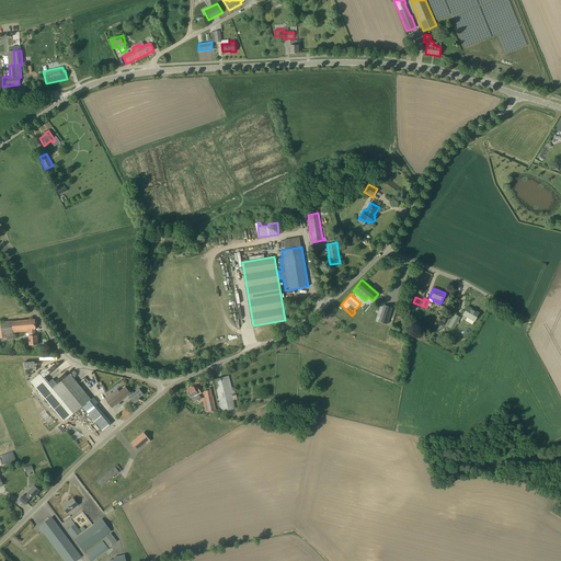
[(387,324),(392,307),(384,305),(378,321),(387,324)]
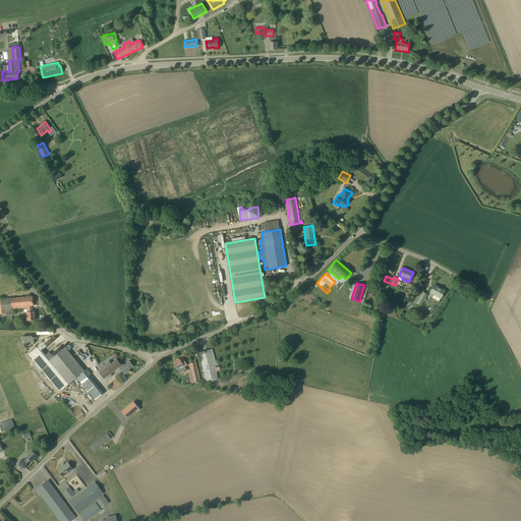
[(441,298),(445,290),(435,284),(429,292),(441,298)]
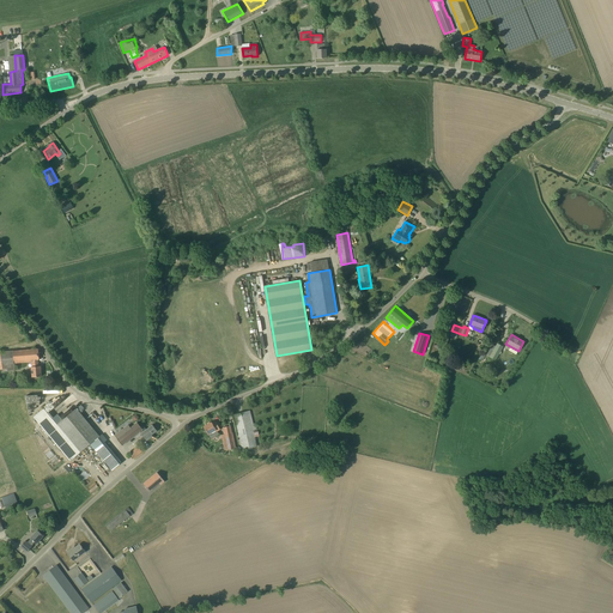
[(496,360),(503,346),(497,344),(490,357),(496,360)]
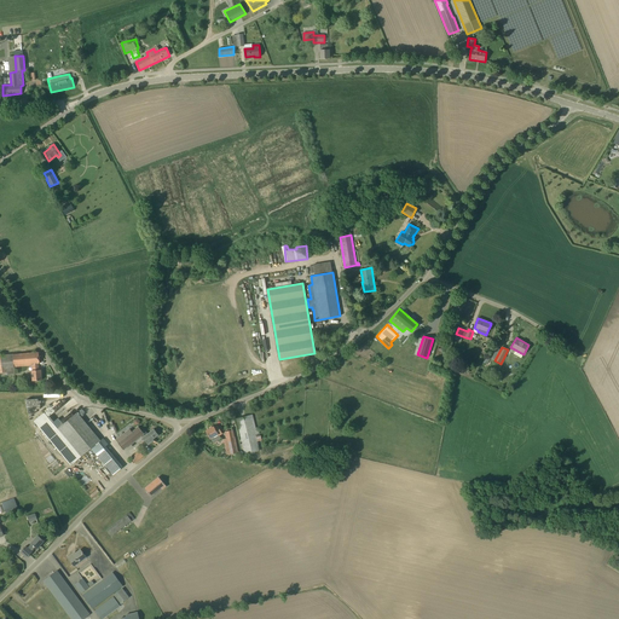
[(0,354),(0,371),(6,371),(6,375),(15,374),(15,366),(33,365),(34,370),(32,370),(33,381),(41,380),(41,370),(39,370),(38,363),(40,363),(39,352),(0,354)]
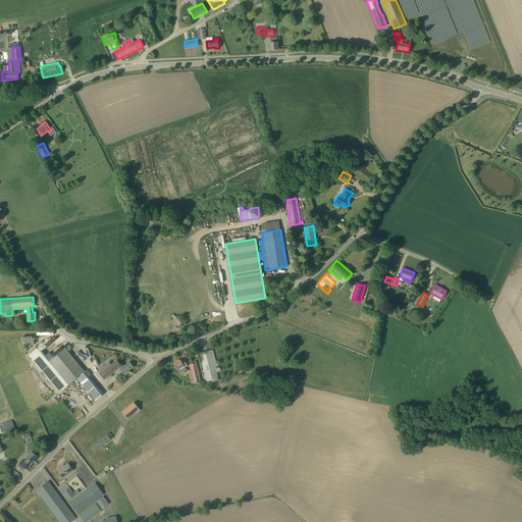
[(85,371),(82,367),(65,348),(49,361),(38,348),(29,356),(59,392),(76,377),(96,401),(103,394),(89,376),(91,374),(87,369),(85,371)]
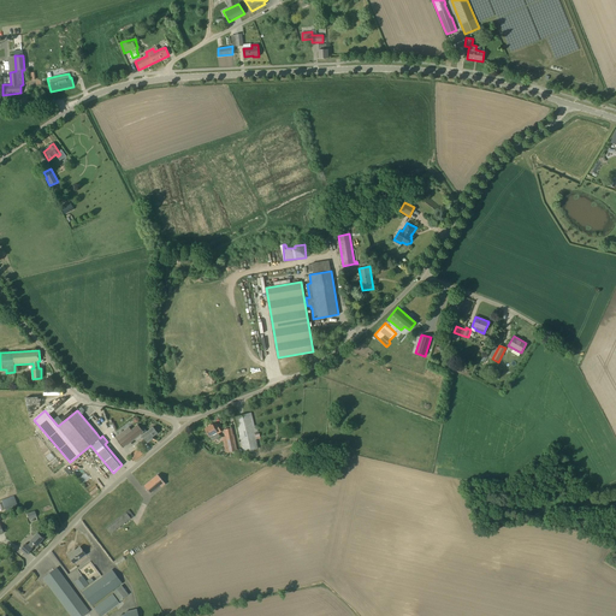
[(249,413),(235,416),(243,451),(258,449),(249,413)]
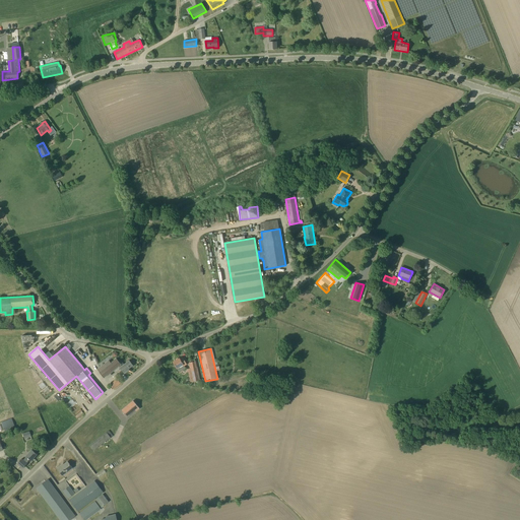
[(176,361),(173,362),(176,367),(177,369),(177,368),(179,373),(182,371),(185,369),(184,366),(187,364),(183,358),(180,359),(179,359),(179,358),(178,358),(176,359),(176,360),(176,361)]
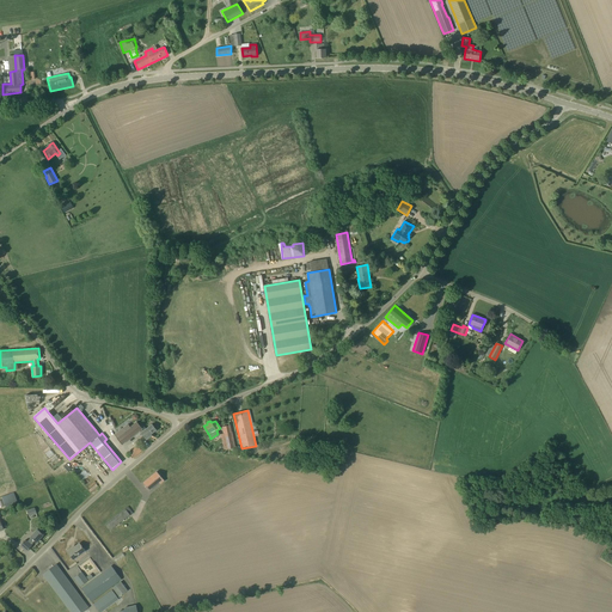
[(142,429),(140,426),(138,422),(129,428),(127,426),(115,434),(117,438),(116,438),(122,445),(140,430),(142,429)]
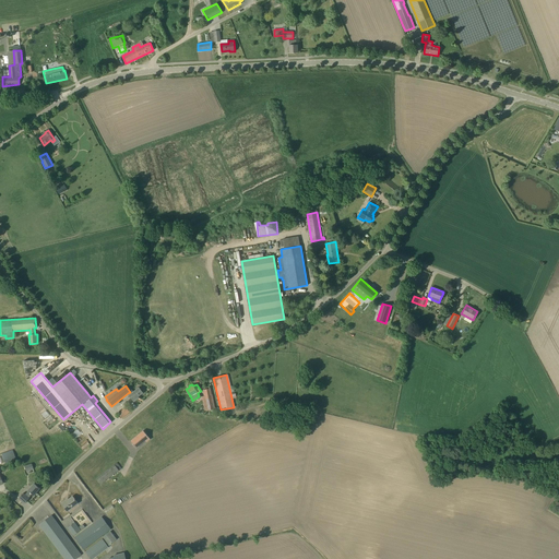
[(128,393),(134,402),(138,399),(137,397),(143,393),(139,388),(133,392),(130,388),(128,389),(130,392),(128,393)]
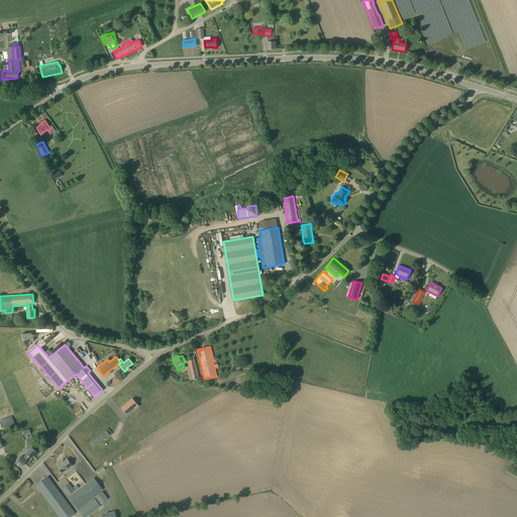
[(198,377),(197,375),(194,358),(188,360),(191,379),(198,377)]
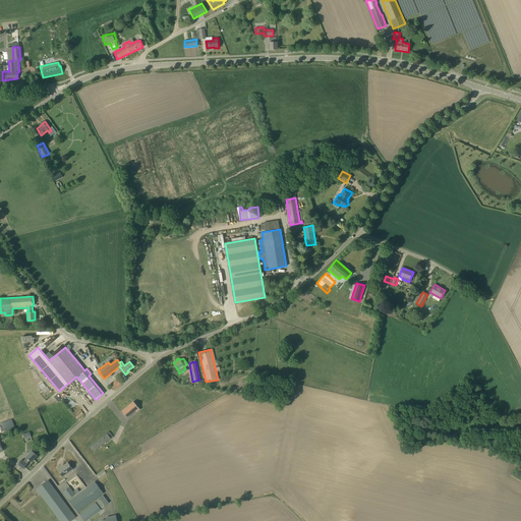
[(110,386),(114,390),(121,384),(117,380),(110,386)]
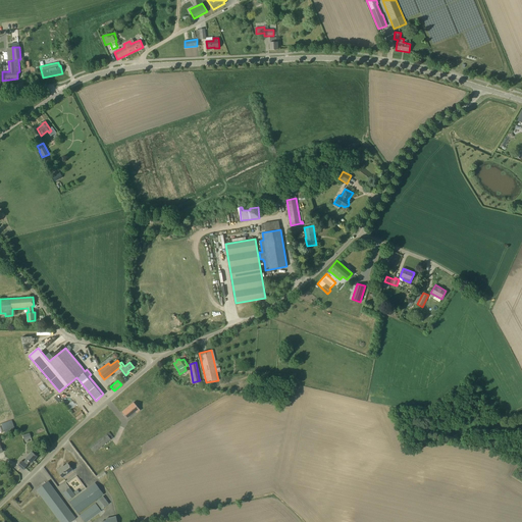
[(39,385),(45,394),(49,390),(44,382),(39,385)]
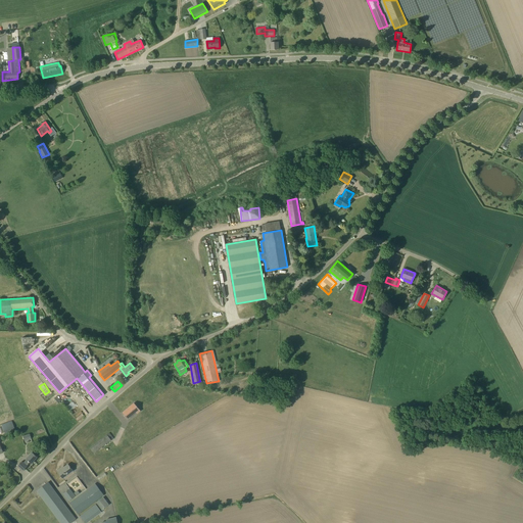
[(73,400),(67,405),(70,410),(77,406),(73,400)]
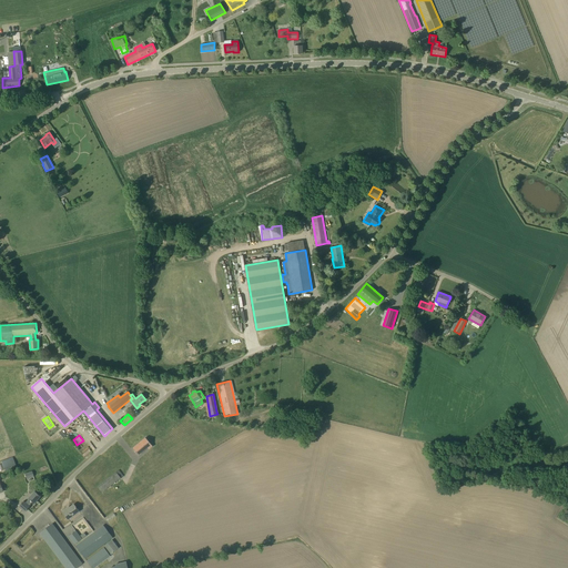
[(132,448),(138,455),(148,447),(149,449),(152,446),(145,437),(132,448)]
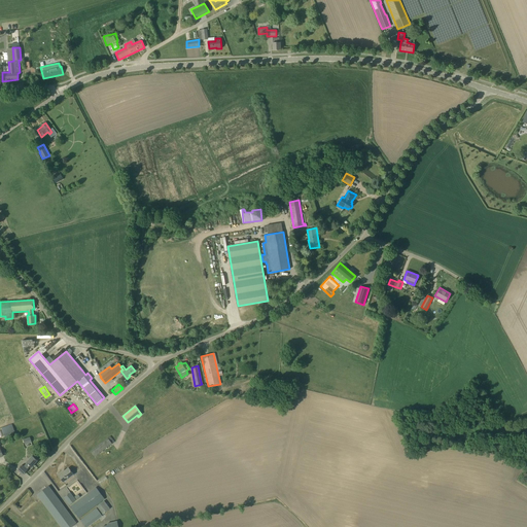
[(30,426),(27,418),(2,428),(5,435),(30,426)]
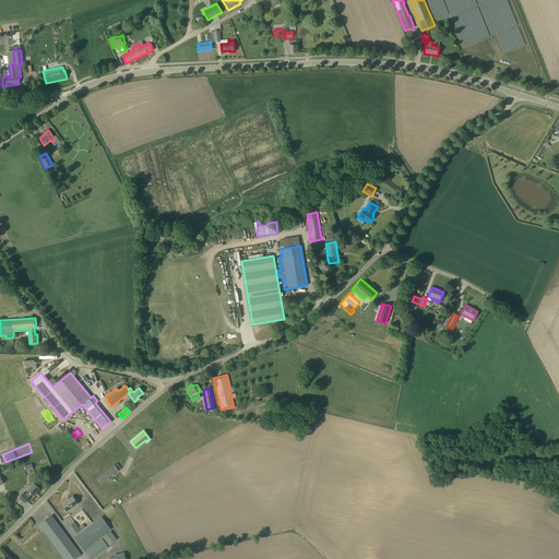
[(119,471),(118,468),(115,464),(96,478),(100,484),(109,478),(111,476),(119,471)]
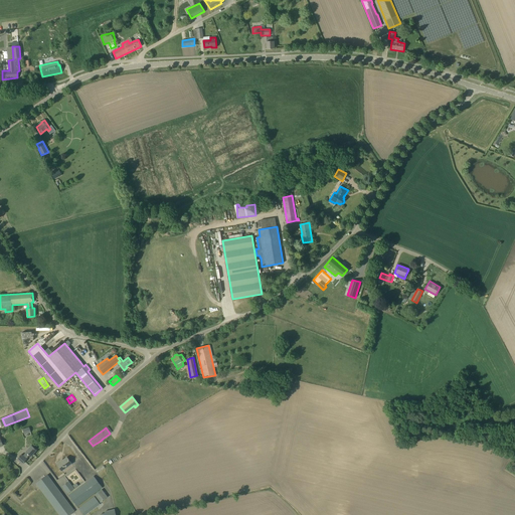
[(30,457),(37,450),(31,445),(25,452),(26,453),(23,456),(21,454),(17,459),(22,464),(27,459),(26,459),(29,456),(30,457)]
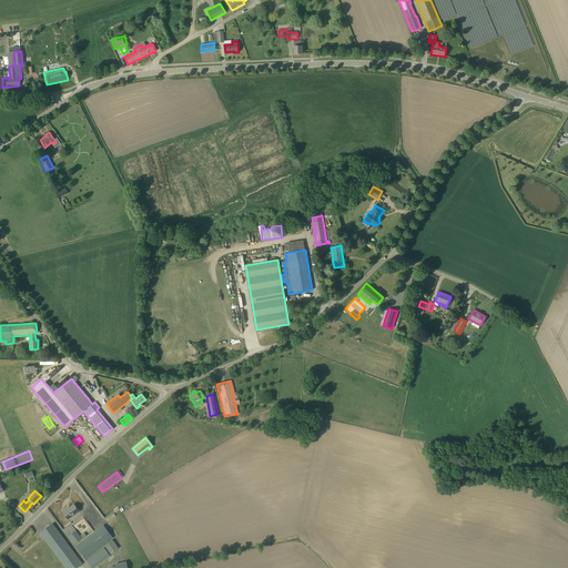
[(68,519),(79,511),(73,504),(68,508),(62,511),(68,519)]
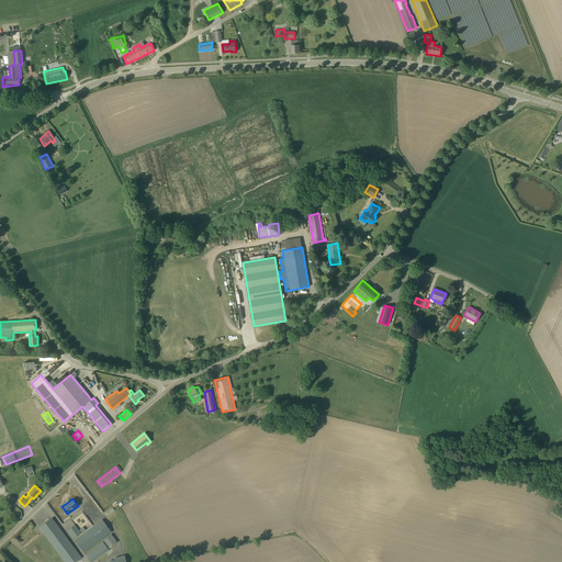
[(112,506),(104,513),(107,516),(114,509),(112,506)]
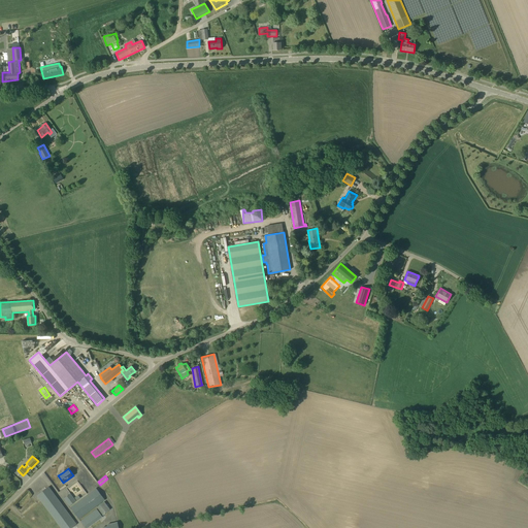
[(71,527),(76,524),(48,487),(37,495),(61,527),(71,527)]
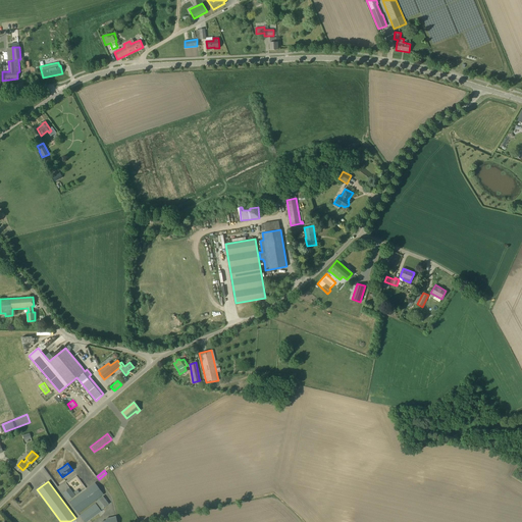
[(77,513),(103,493),(95,482),(69,502),(77,513)]
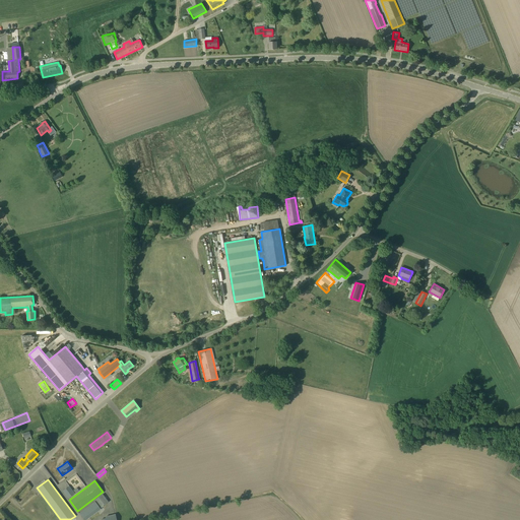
[(68,498),(75,494),(69,485),(63,491),(68,498)]
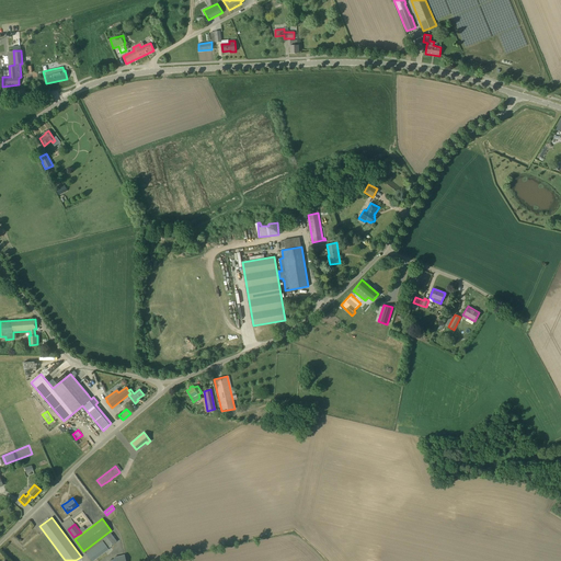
[(111,533),(103,539),(110,547),(117,540),(111,533)]
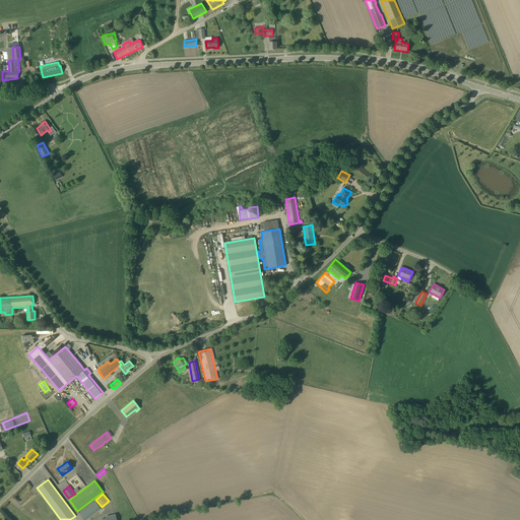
[(84,519),(85,519),(98,512),(101,509),(95,502),(79,513),(84,519)]
